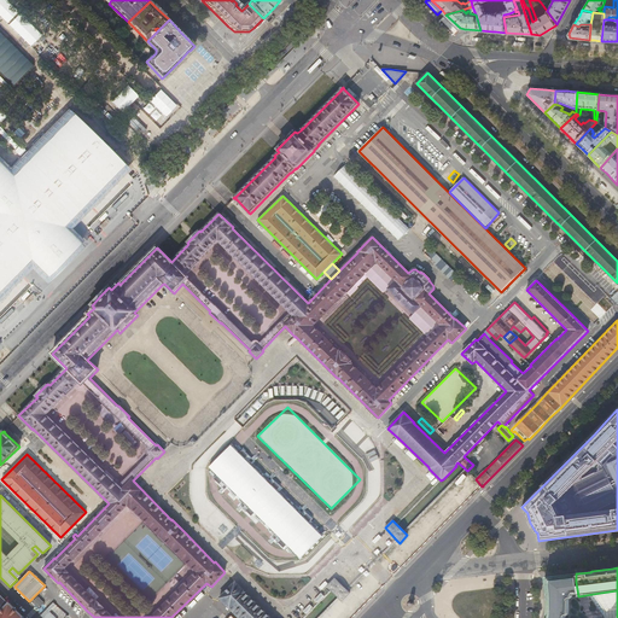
[(565,617),(566,616),(567,614),(569,614),(569,613),(569,599),(571,599),(572,598),(572,596),(573,595),(578,594),(576,582),(576,573),(573,573),(567,575),(549,577),(546,577),(544,577),(544,578),(546,589),(547,611),(546,617),(565,617)]
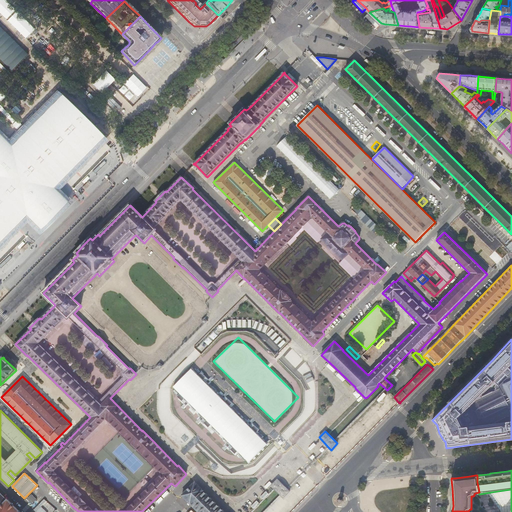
[(281,495),(284,498),(290,491),(287,489),(277,479),(271,486),(275,489),(281,495)]
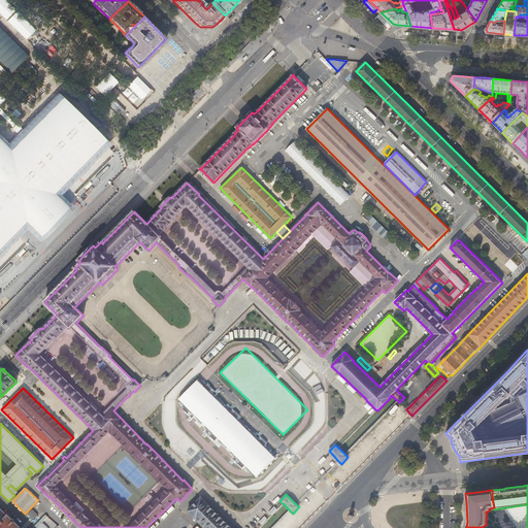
[(188,512),(204,527),(231,527),(209,506),(210,505),(201,497),(188,512)]
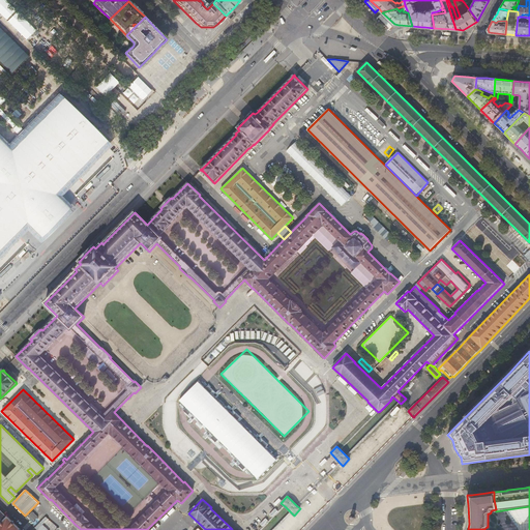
[(529,506),(508,509),(519,524),(519,529),(529,529),(529,506)]
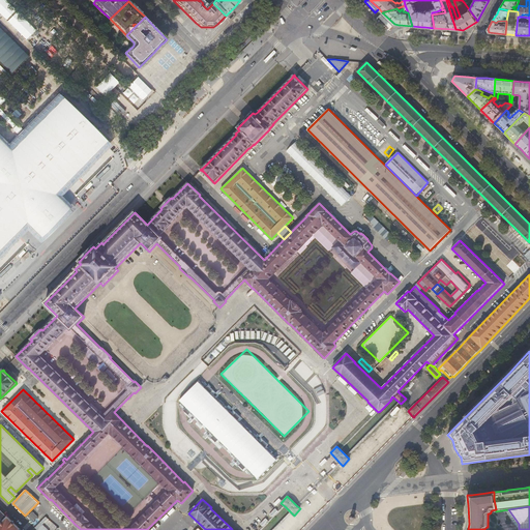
[(20,529),(21,529),(8,517),(7,518),(0,510),(0,529),(20,529)]
